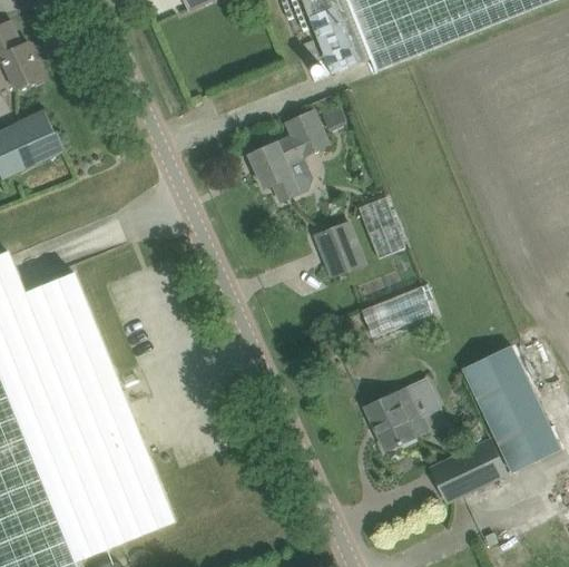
[(304,0),(326,51),(334,72),(369,58),(374,70),(549,0),(304,0)]
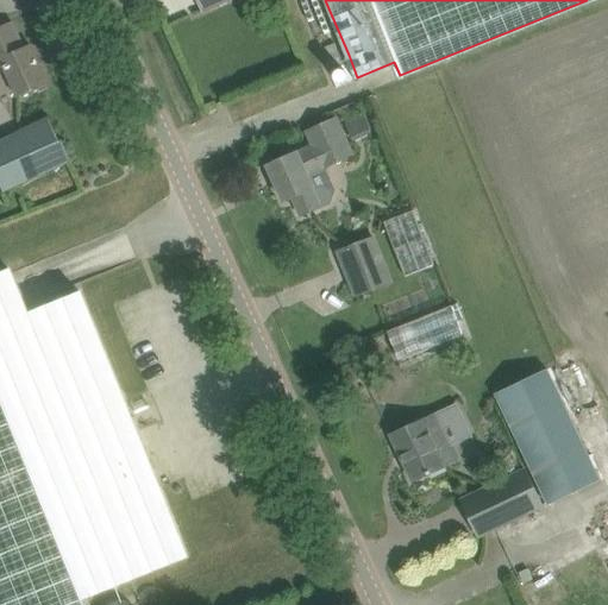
[(0,63),(4,62),(18,95),(50,81),(32,42),(26,44),(14,18),(0,24),(0,63)]
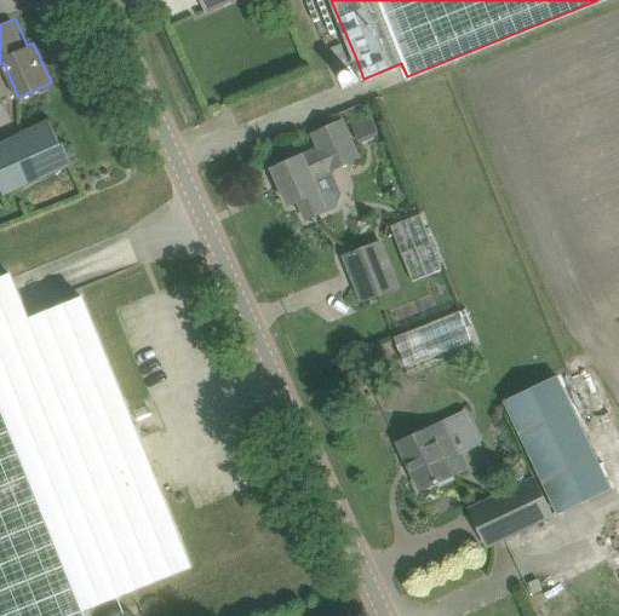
[(376,114),(359,121),(364,136),(382,130),(376,114)]
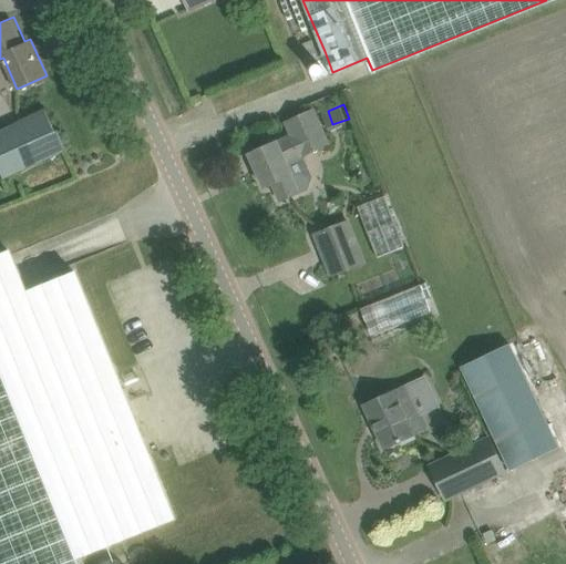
[(45,157),(65,147),(47,108),(0,129),(0,174),(1,177),(45,157)]
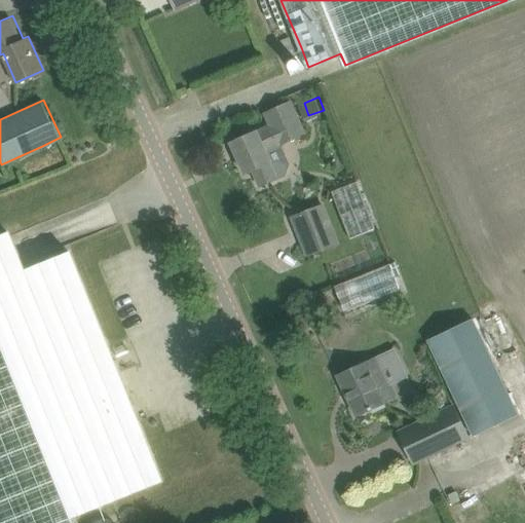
[(247,172),(254,169),(261,184),(278,177),(271,160),(266,150),(306,133),(291,100),(267,111),(267,112),(271,110),(276,121),(258,129),(233,141),(247,172)]
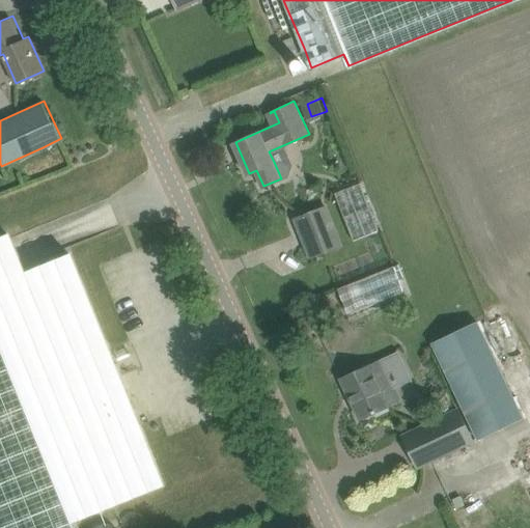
[(311,256),(343,244),(329,204),(296,217),(311,256)]
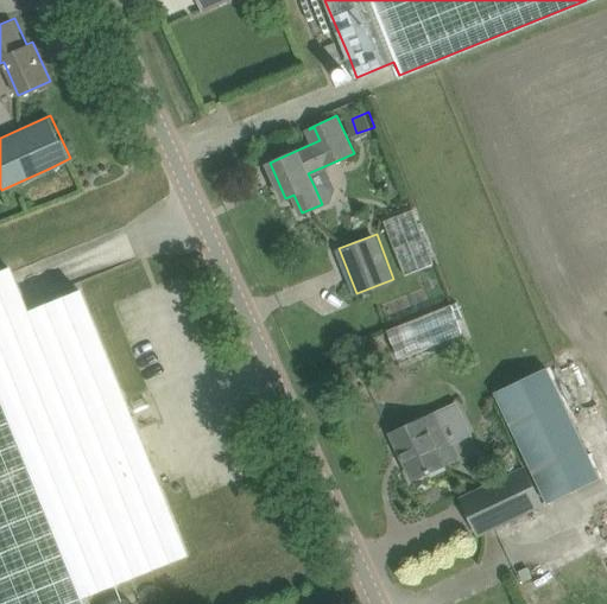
[(0,603),(82,603),(80,597),(187,553),(80,287),(26,309),(8,265),(0,267),(0,603)]
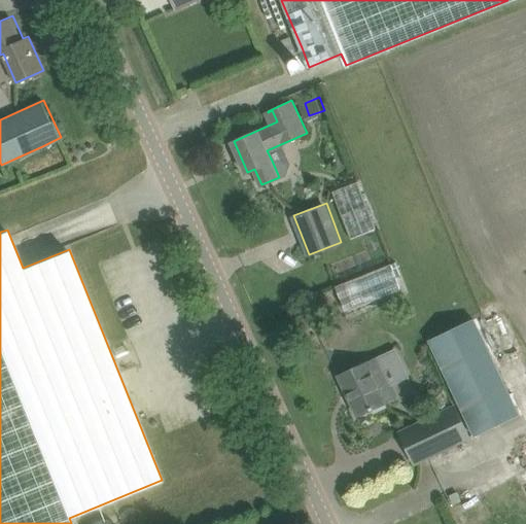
[(348,311),(408,287),(397,260),(337,284),(348,311)]
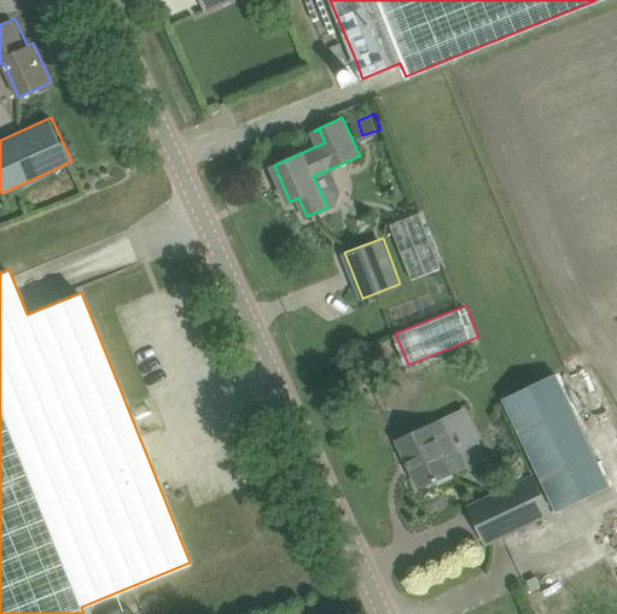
[(351,369),(359,385),(370,380),(364,364),(351,369)]
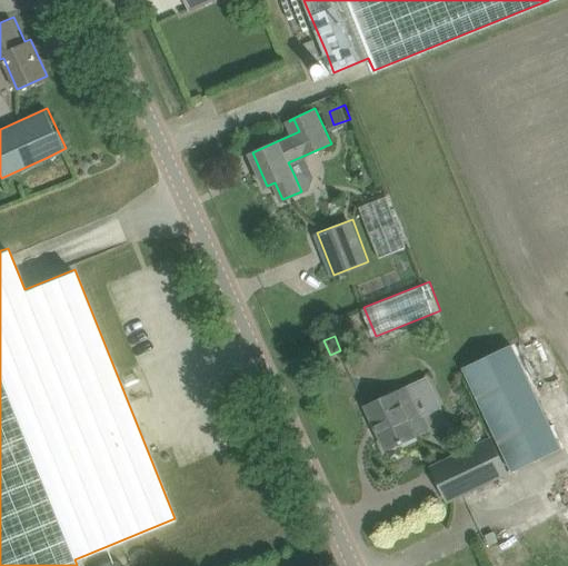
[(514,343),(464,366),(515,473),(565,448),(537,391),(514,343)]
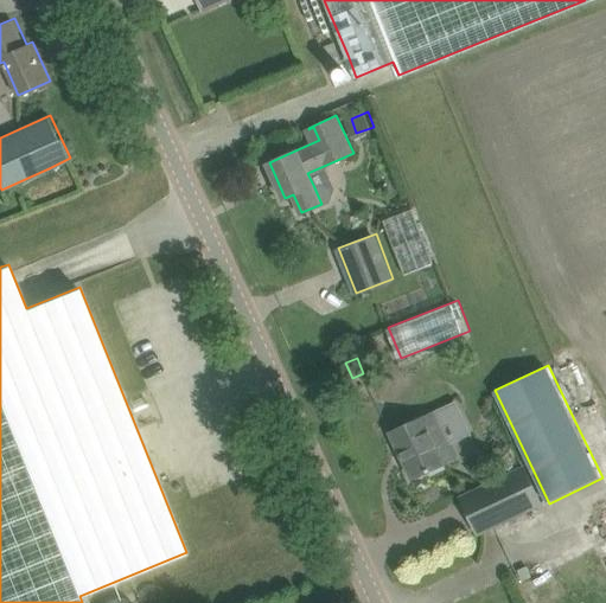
[(446,432),(437,410),(393,430),(414,476),(446,462),(434,437),(446,432)]
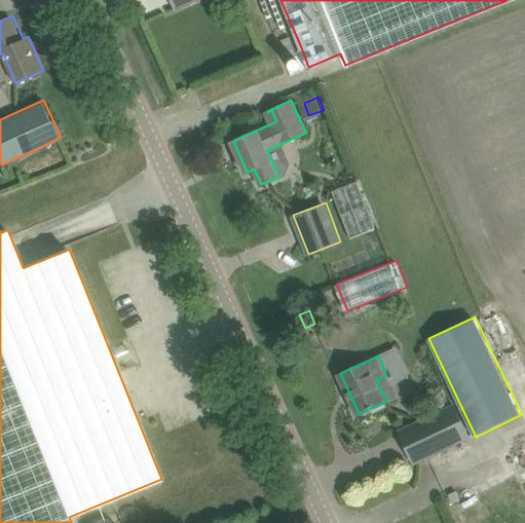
[(441,448),(470,435),(455,403),(426,417),(441,448)]
